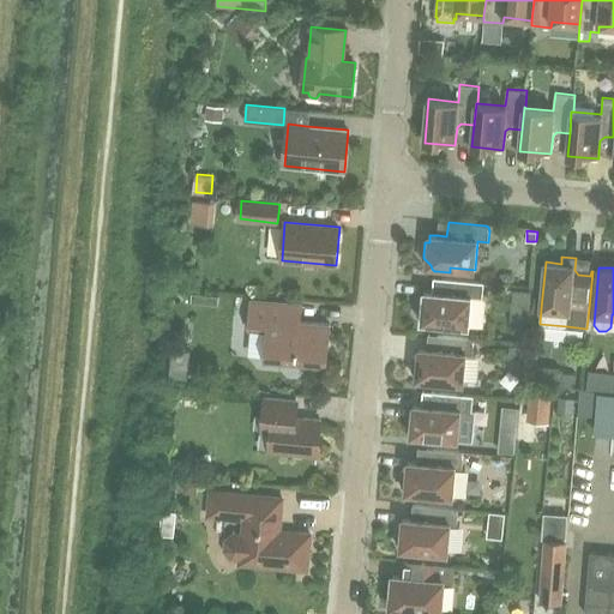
[(441,293),(433,293),(425,292),(423,299),(419,299),(417,311),(419,314),(420,317),(421,318),(423,319),(425,321),(426,324),(427,325),(429,327),(432,329),(433,329),(445,330),(445,325),(469,327),(469,326),(473,298),(483,298),(485,282),(443,278),(441,293)]
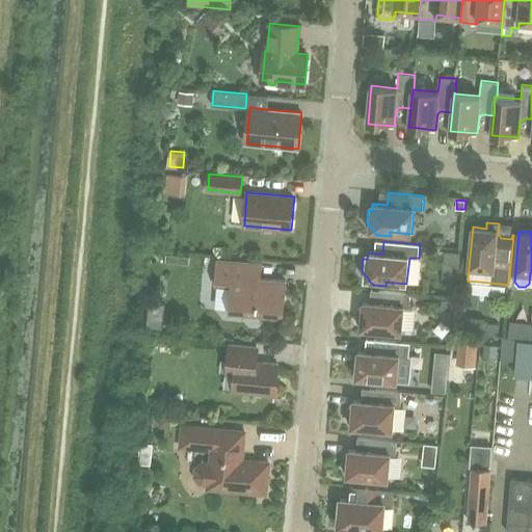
[(444,249),(443,258),(460,259),(461,251),(444,249)]
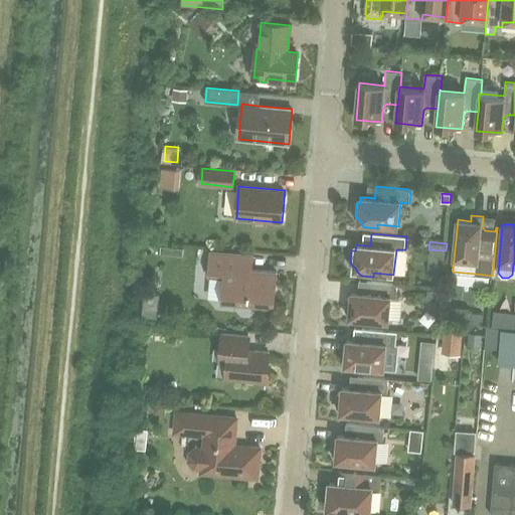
[(183,256),(184,247),(172,246),(171,255),(183,256)]
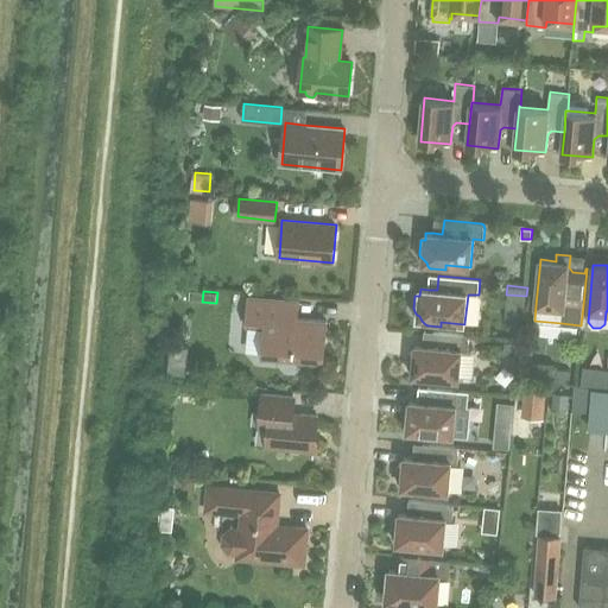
[(327,321),(298,318),(283,317),(285,299),(248,297),(246,325),(265,327),(263,356),(277,359),(323,362),(327,321)]
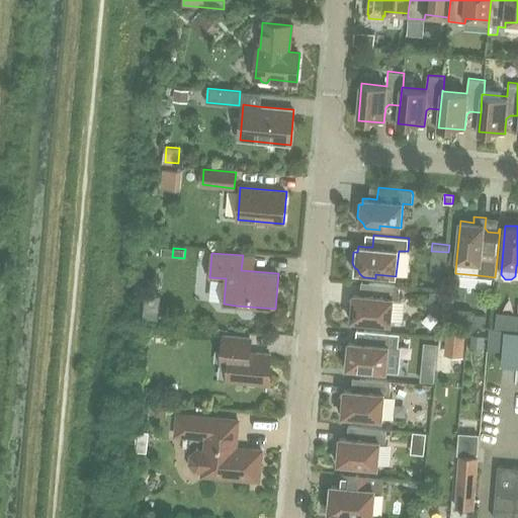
[(349,299),(348,311),(348,313),(350,315),(351,316),(352,317),(354,319),(355,321),(355,322),(357,324),(359,325),(370,326),(370,322),(392,324),(394,298),(399,298),(400,289),(399,286),(397,285),(361,281),(360,294),(353,293),(353,299),(349,299)]
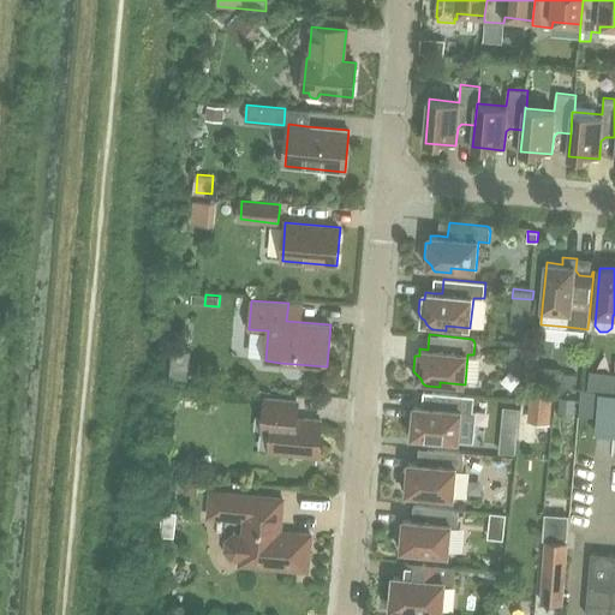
[(509,359),(523,360),(524,347),(511,346),(509,359)]
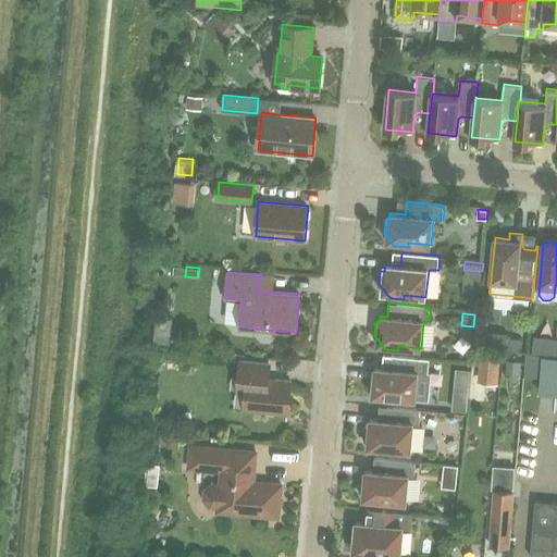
[(507,337),(506,347),(506,349),(521,351),(522,338),(507,337)]
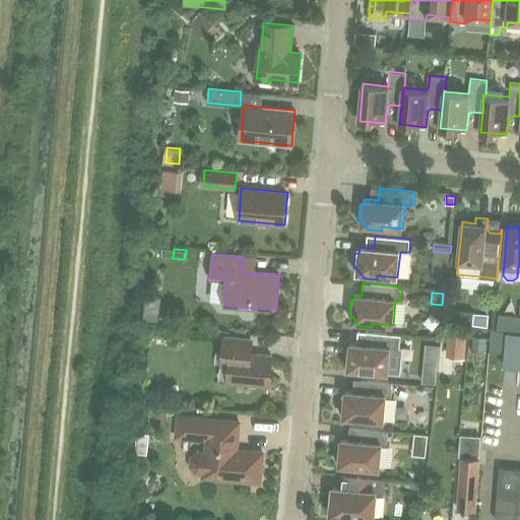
[(494,365),(519,369),(519,333),(499,330),(494,365)]
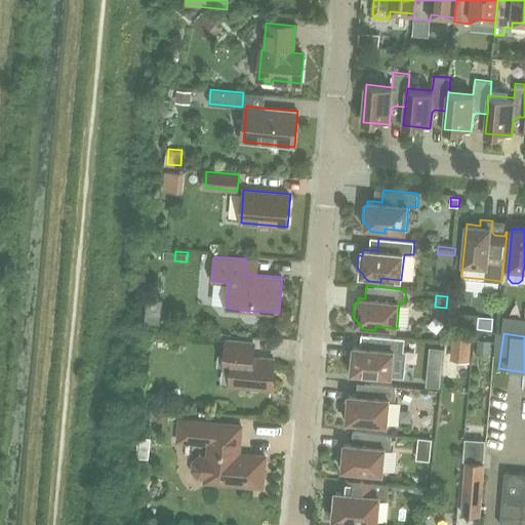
[(349,352),(348,363),(349,365),(350,368),(351,369),(353,370),(354,371),(355,373),(356,375),(358,376),(360,377),(361,377),(371,378),(371,374),(392,376),(403,377),(406,352),(404,352),(405,338),(369,334),(368,348),(361,347),(354,347),(353,353),(349,352)]
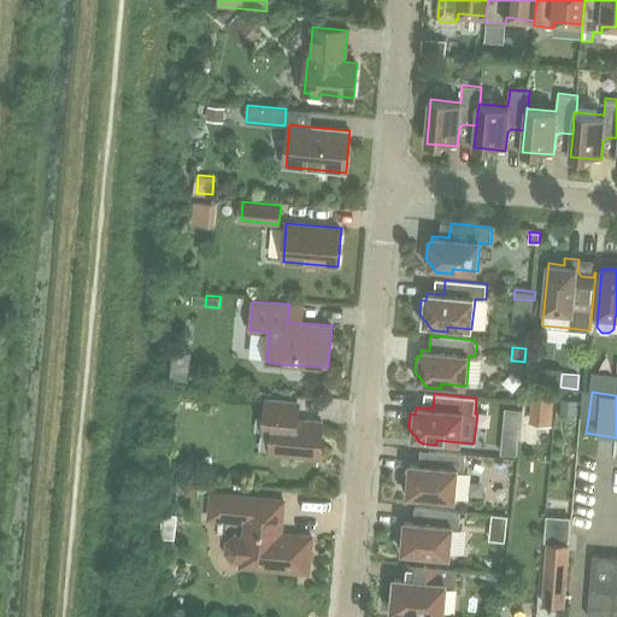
[(533,393),(530,423),(552,425),(554,395),(533,393)]
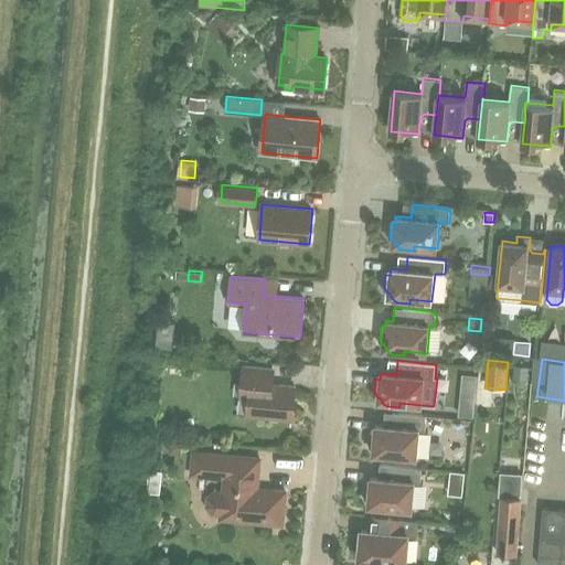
[(515,377),(528,379),(530,365),(516,364),(515,377)]
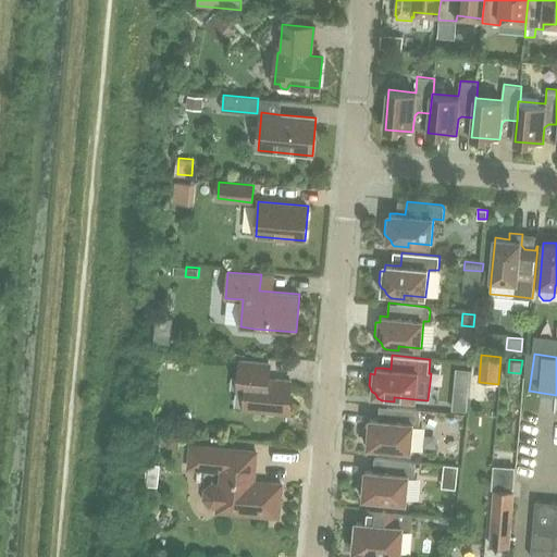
[(270,363),(240,360),(239,376),(248,378),(245,409),(288,413),(291,381),(269,379),(270,363)]
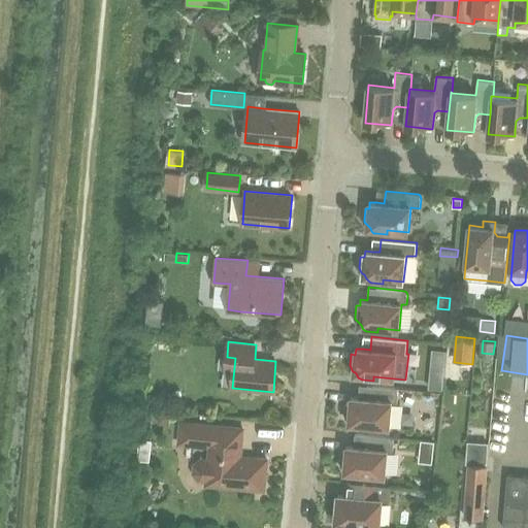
[(347,403),(345,414),(345,417),(348,419),(349,420),(350,421),(352,423),(353,426),(355,428),(357,428),(368,429),(368,425),(390,427),(392,401),(398,402),(398,393),(397,390),(395,388),(359,385),(358,397),(351,397),(351,403),(347,403)]
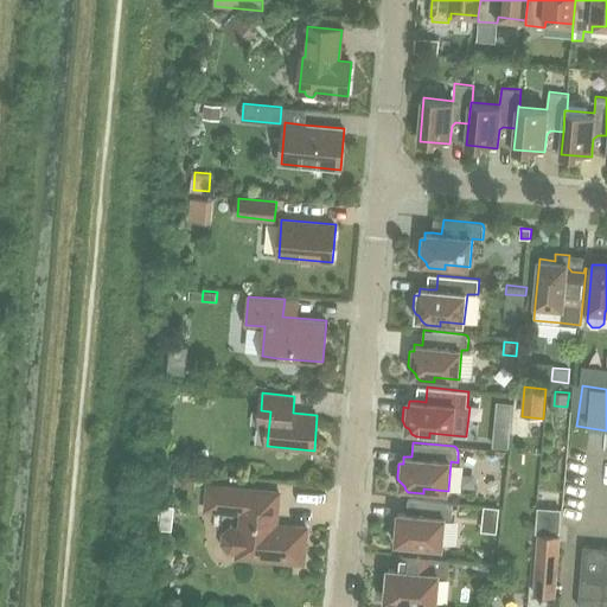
[(276,525),(280,492),(209,486),(206,510),(242,512),(241,528),(231,528),(224,534),(223,544),(229,551),(238,551),(237,557),(304,563),(307,528),(276,525)]
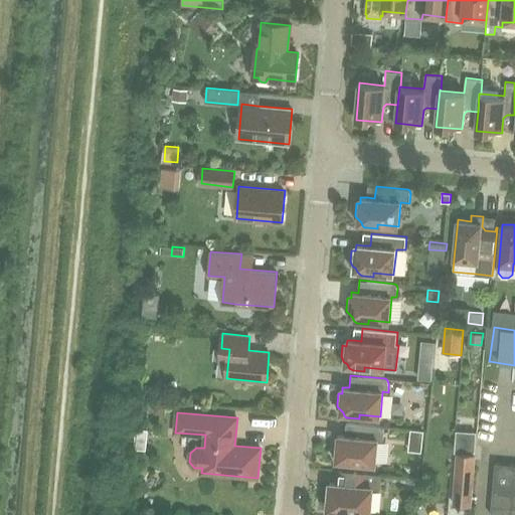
[(333,441),(332,451),(333,454),(334,456),(335,457),(337,458),(339,460),(339,462),(340,463),(342,465),(344,466),(355,467),(355,463),(375,465),(378,440),(383,440),(384,431),(383,427),(380,426),(354,423),(352,436),(338,435),(337,441),(333,441)]
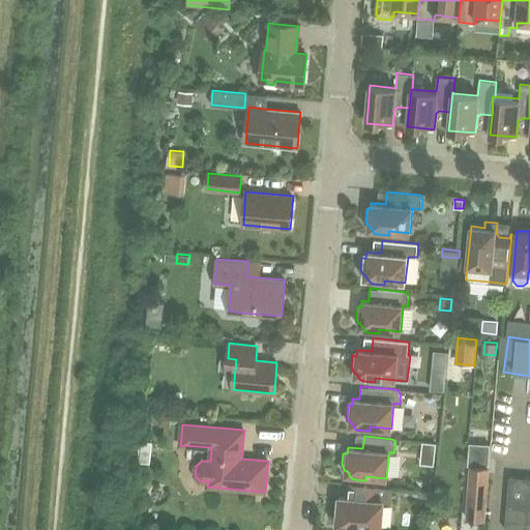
[(471,443),(469,465),(490,466),(491,444),(471,443)]
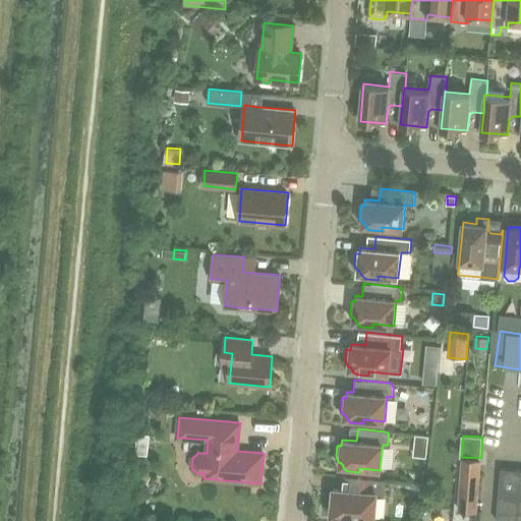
[(481,458),(461,457),(457,510),(477,511),(481,458)]
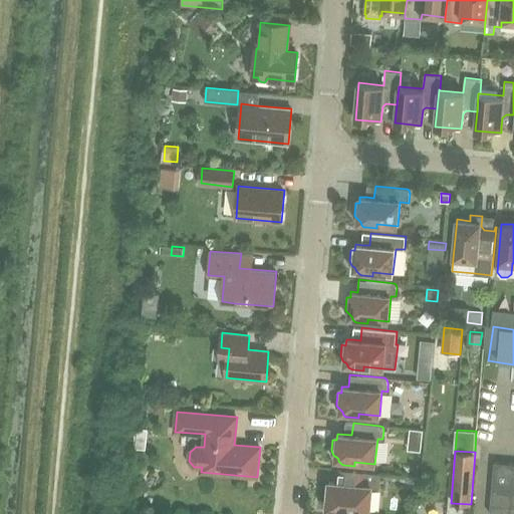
[(489,513),(496,513),(510,513),(513,491),(513,462),(494,461),(489,513)]
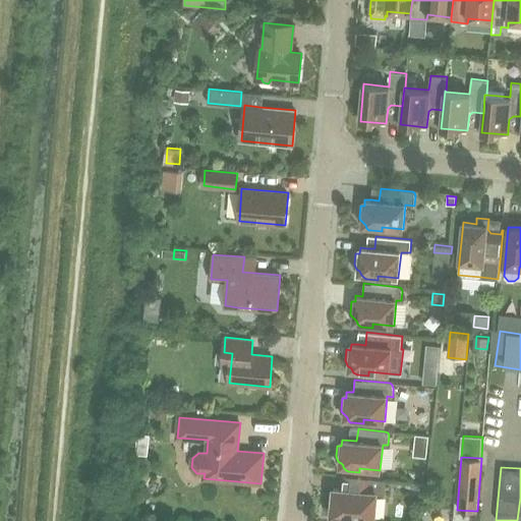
[(331,515),(374,519),(377,494),(385,495),(387,479),(341,475),(340,488),(334,488),(331,515)]
